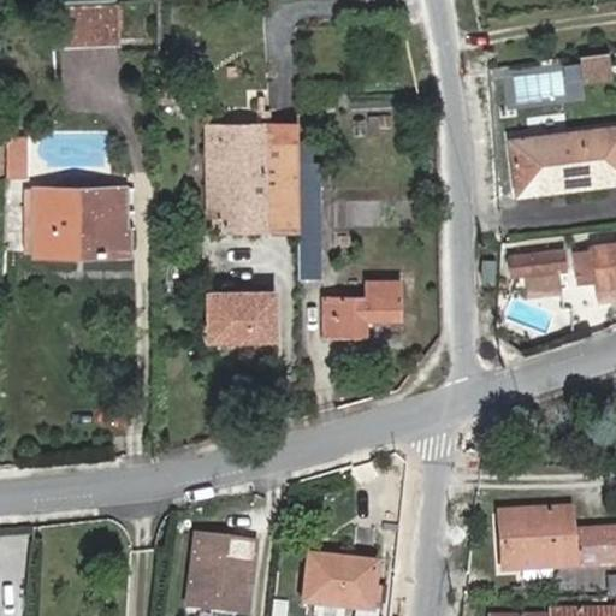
[(116,0),(59,4),(61,43),(118,40),(116,0)]
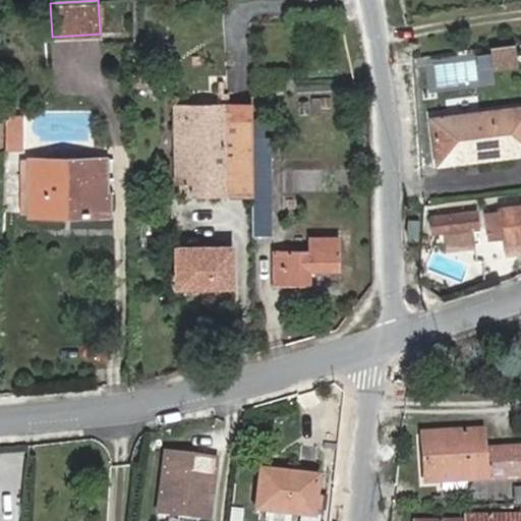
[(487,72),(519,67),(515,43),(483,47),(487,72)]
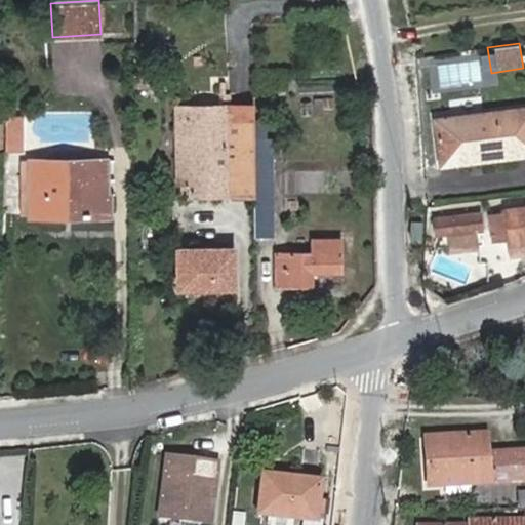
[(437,62),(439,86),(484,82),(482,57),(437,62)]
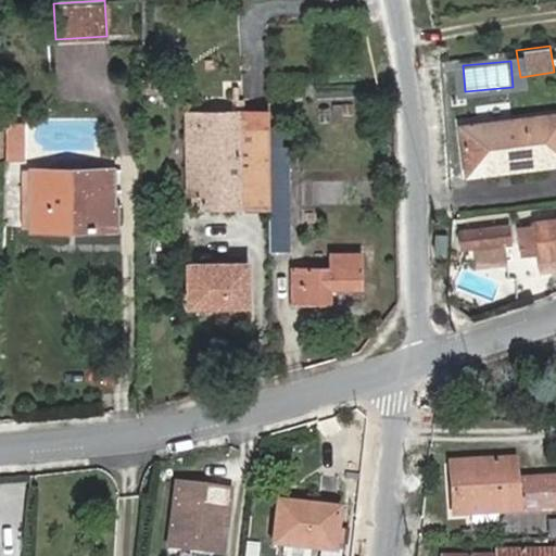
[(269,112),(237,113),(238,162),(269,160),(269,126),(269,112)]
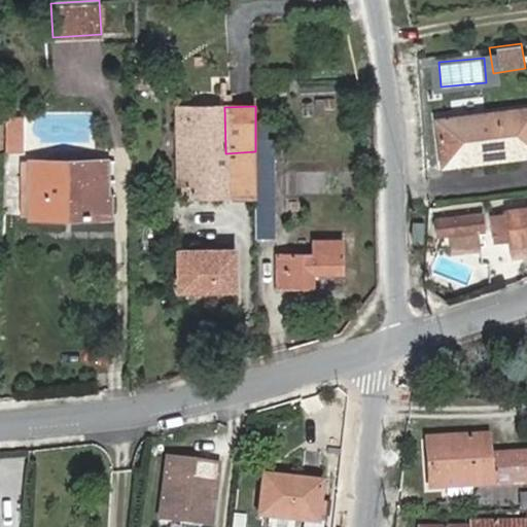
[(224,107),(196,108),(198,154),(225,153),(224,107)]
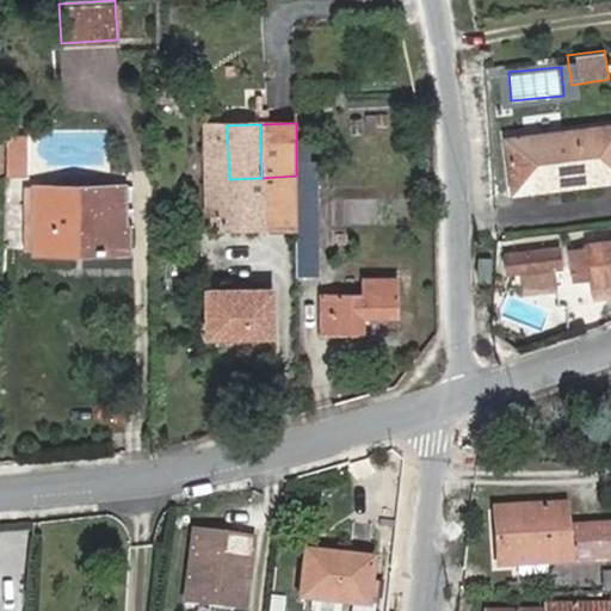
[(207,223),(263,224),(261,178),(229,179),(227,125),(204,127),(207,223)]
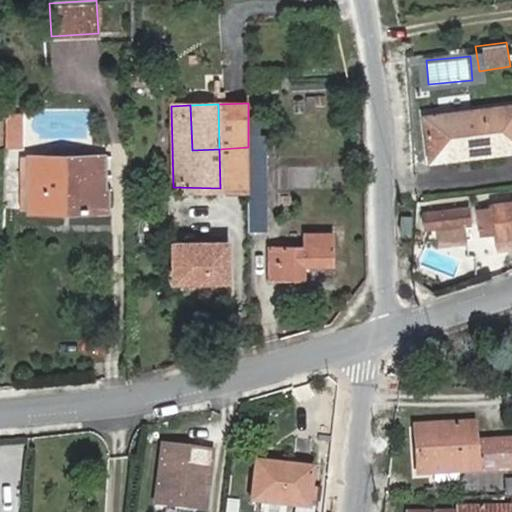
[(511,107),(424,117),(428,159),(511,149),(511,107)]
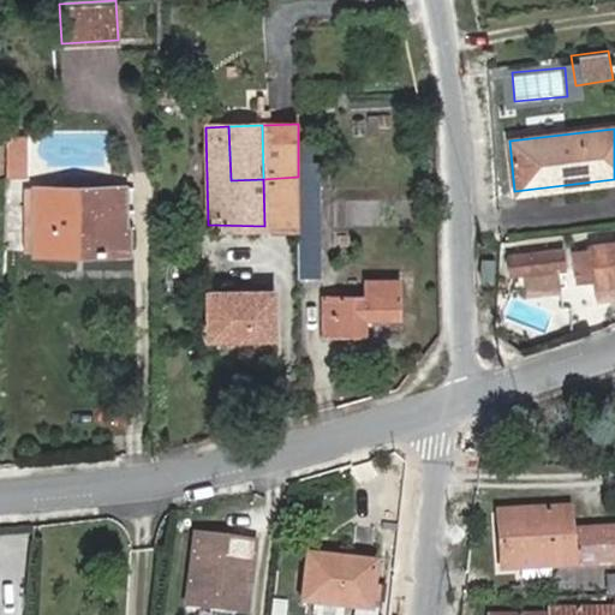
[(298,177),(318,175),(318,139),(298,139),(298,177)]
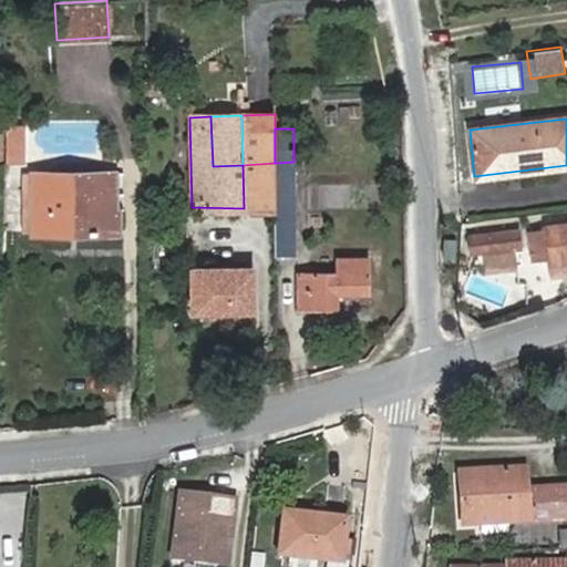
[(23,141),(7,141),(7,167),(23,167),(23,141)]
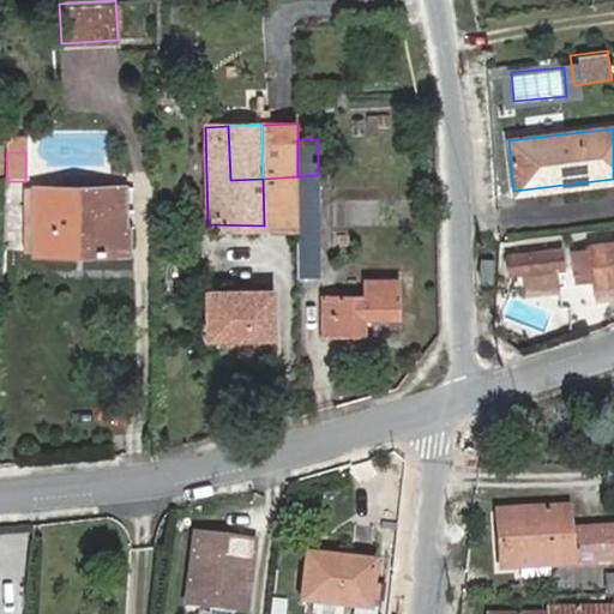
[(298,226),(298,275),(319,274),(318,175),(298,176),(298,204),(298,226)]
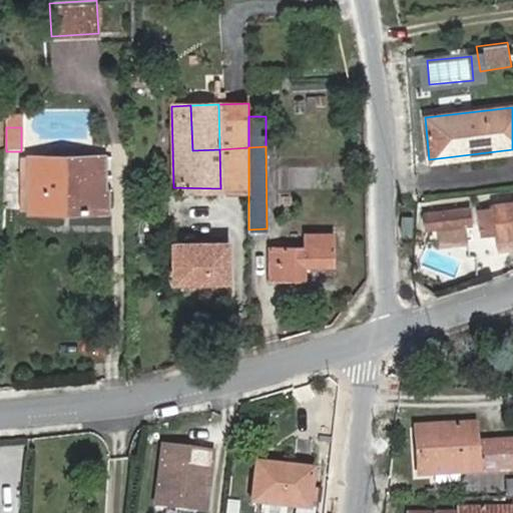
[(219,149),(220,188),(248,188),(248,170),(248,147),(219,149)]
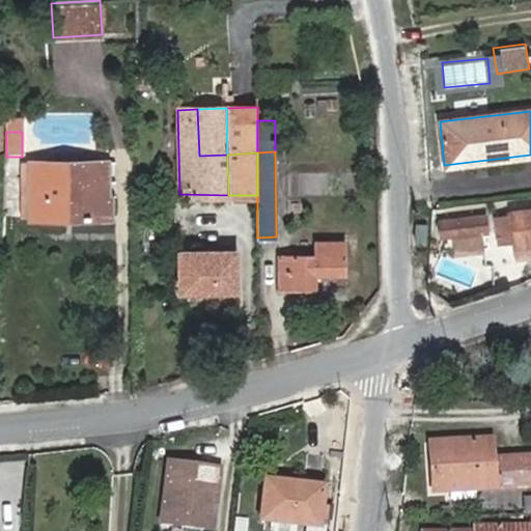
[(30,219),(91,218),(90,164),(30,164),(30,219)]
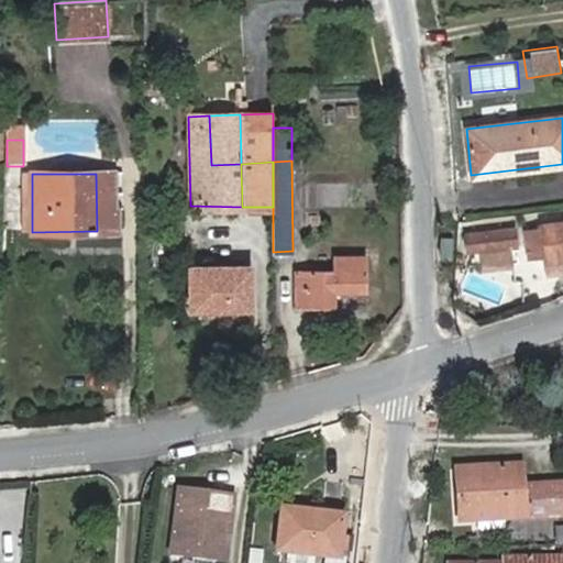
[(96,174),(97,231),(113,231),(113,174),(96,174)]
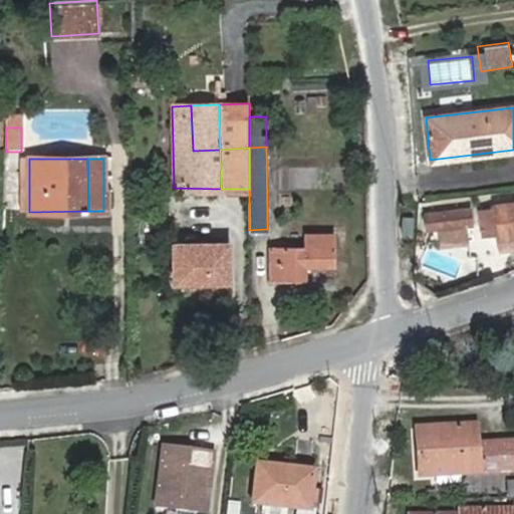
[(513,203),(494,206),(495,210),(479,212),(481,234),(497,232),(499,245),(513,243),(513,237),(513,236),(513,203)]
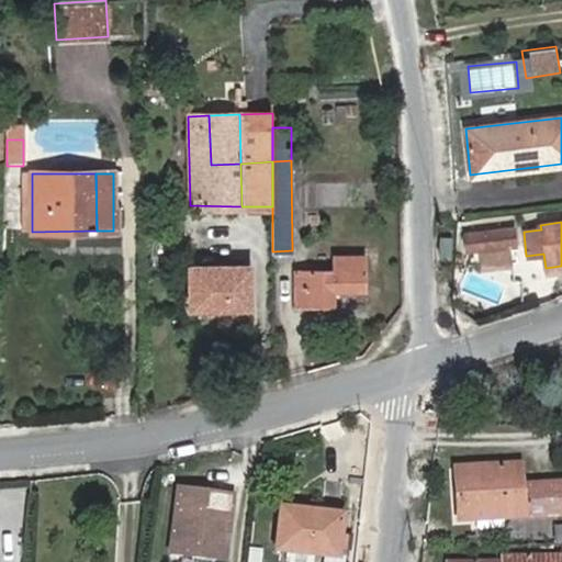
[(480,249),(507,246),(515,245),(513,228),(465,234),(468,250),(480,249)]
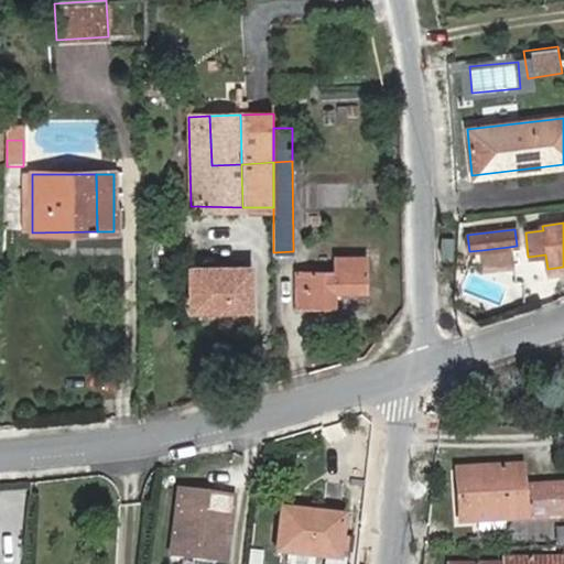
[(511,266),(509,247),(481,250),(484,268),(511,266)]
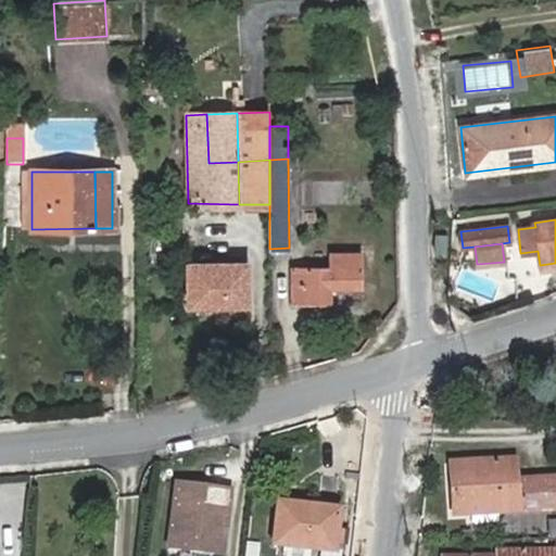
[(330,288),(361,287),(359,254),(330,253),(330,268),(290,268),(291,302),(330,301),(330,288)]
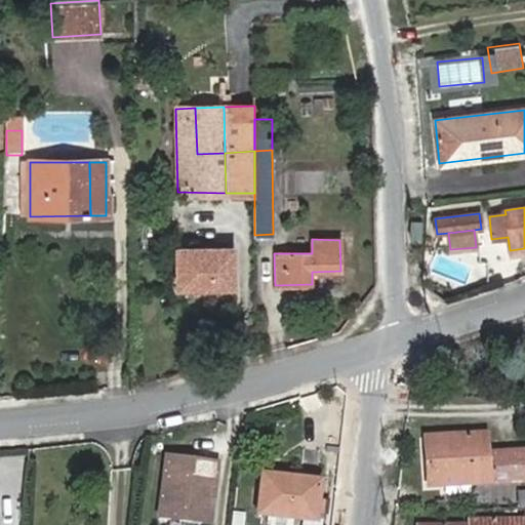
[(177,286),(231,287),(231,251),(177,251),(177,286)]
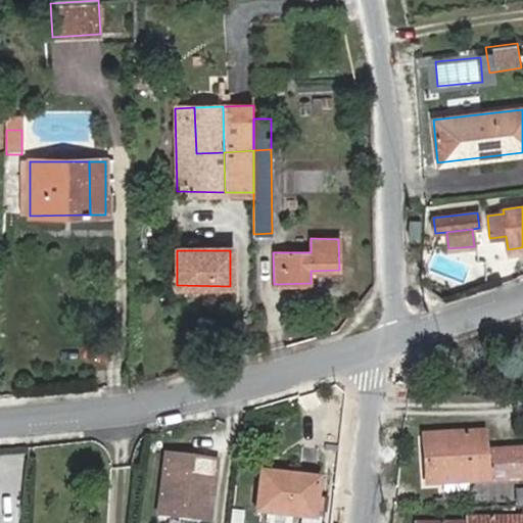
[(444,491),(469,490),(468,480),(522,477),(522,470),(522,450),(485,452),(483,432),(424,436),(428,483),(443,482),(444,491)]
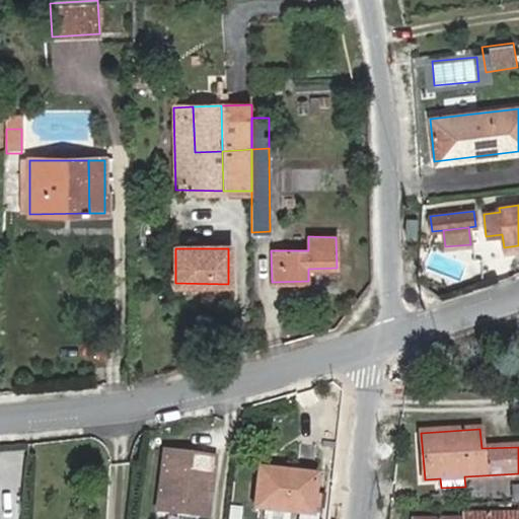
[(209,518),(216,455),(167,449),(159,513),(209,518)]
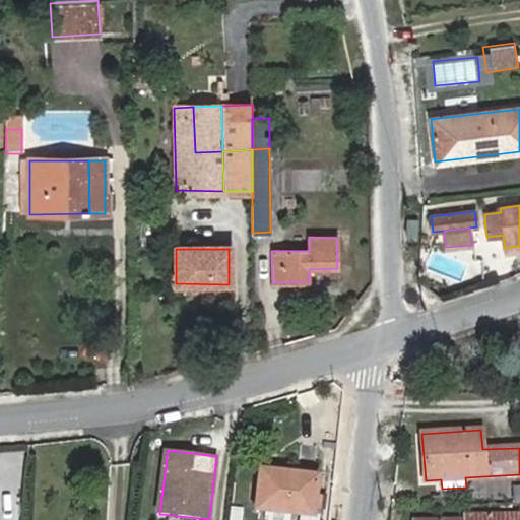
[(256,508),(313,515),(317,477),(260,470),(256,508)]
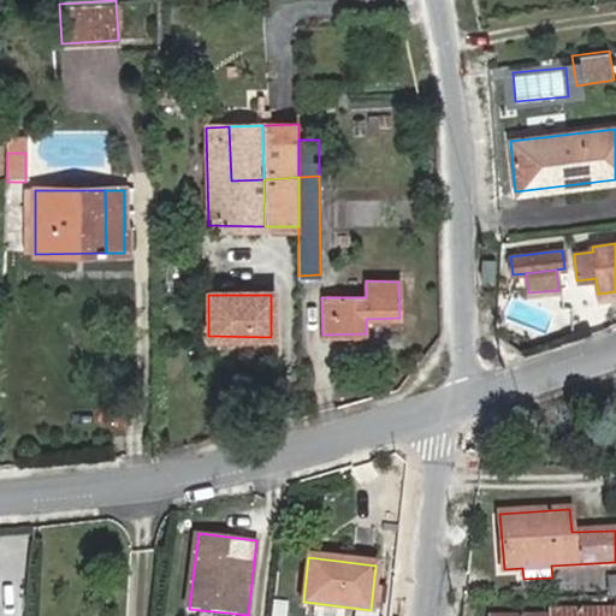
[(272,602),(270,615),(284,615),(285,602),(272,602)]
